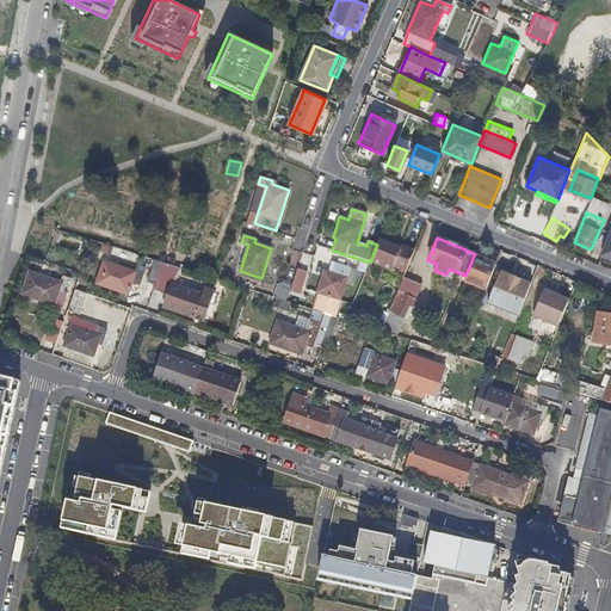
[(405,272),(413,252),(392,244),(390,247),(378,242),(377,245),(370,263),(393,272),(394,269),(405,272)]
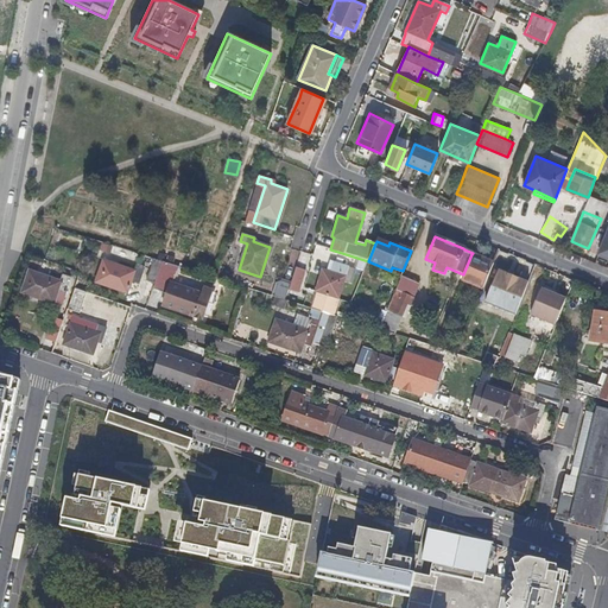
[(482,289),(493,264),(472,254),(463,274),(462,280),(482,289)]
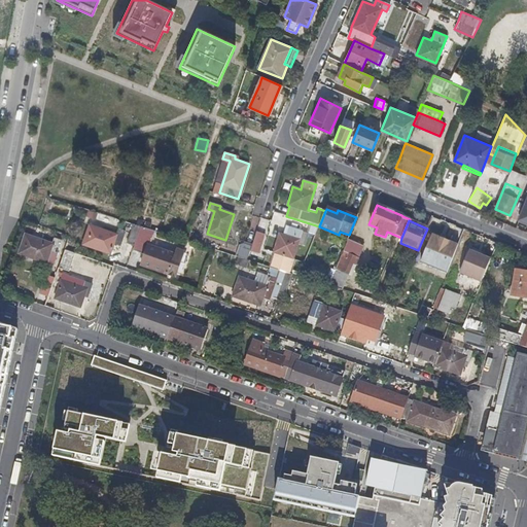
[(134,246),(140,226),(133,223),(127,243),(134,246)]
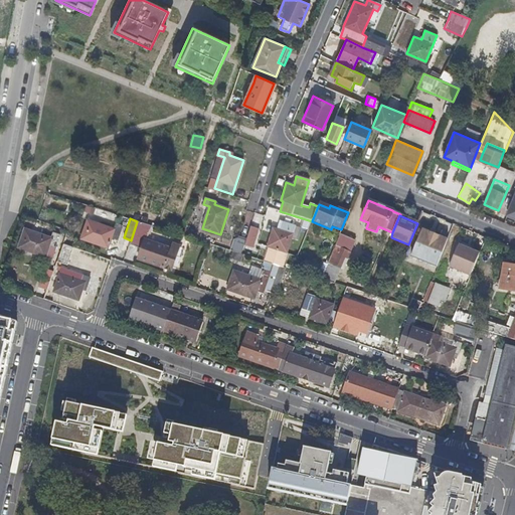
[(109,247),(112,237),(118,239),(123,225),(116,223),(115,228),(88,219),(80,238),(109,247)]
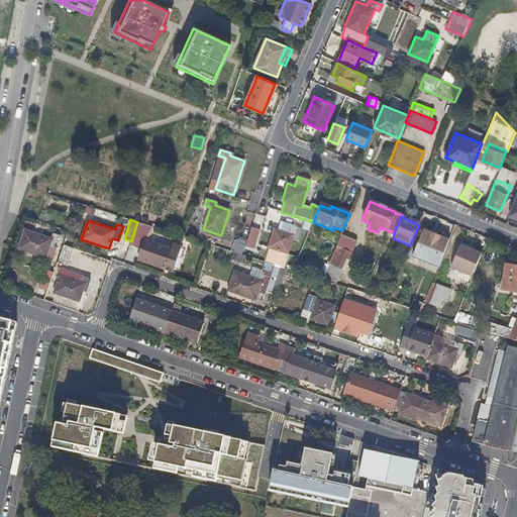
[(144,250),(152,228),(139,223),(131,245),(144,250)]
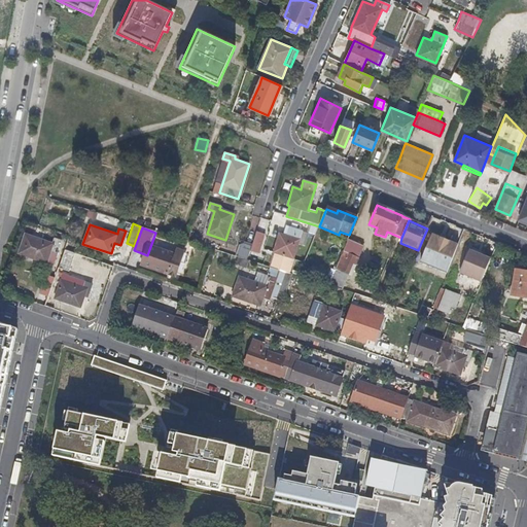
[(293,258),(302,232),(290,227),(286,237),(279,235),(273,252),(293,258)]
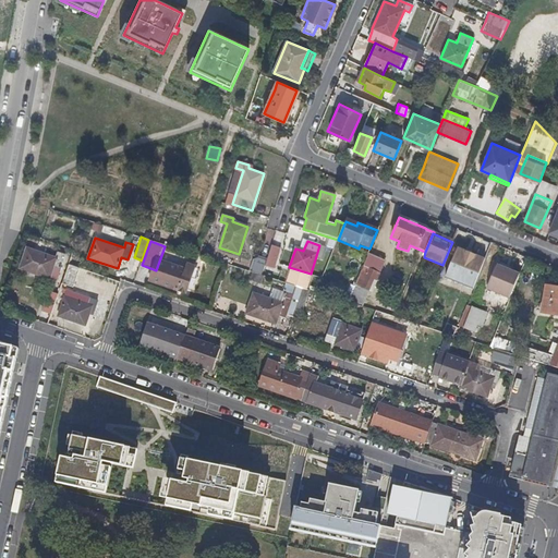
[(60,268),(65,254),(58,251),(57,254),(28,244),(21,266),(49,276),(52,266),(60,268)]
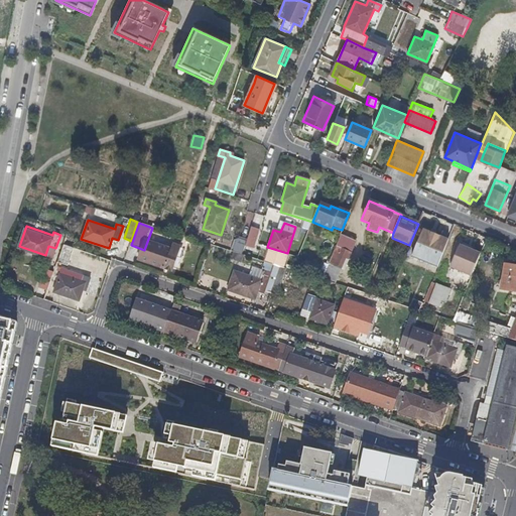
[(436,267),(447,240),(422,229),(411,256),(436,267)]
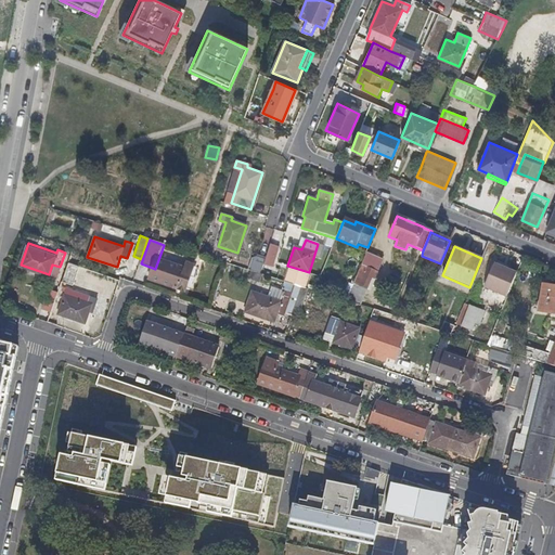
[(361,306),(372,278),(375,279),(383,258),(366,252),(346,301),(361,306)]
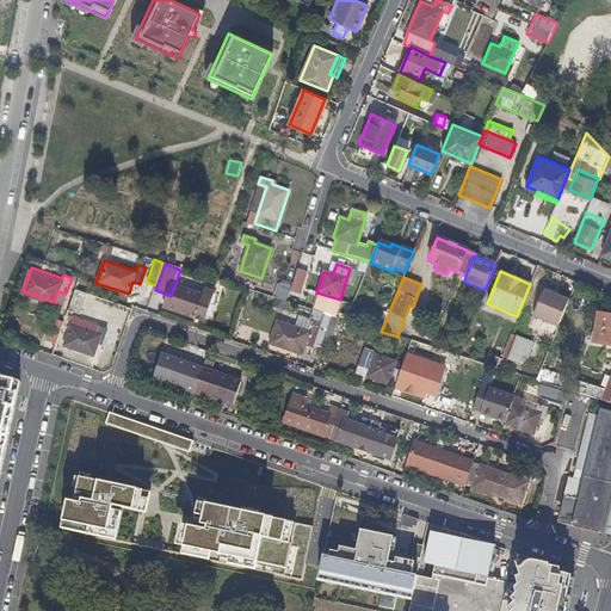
[(136,296),(140,284),(133,282),(129,294),(136,296)]
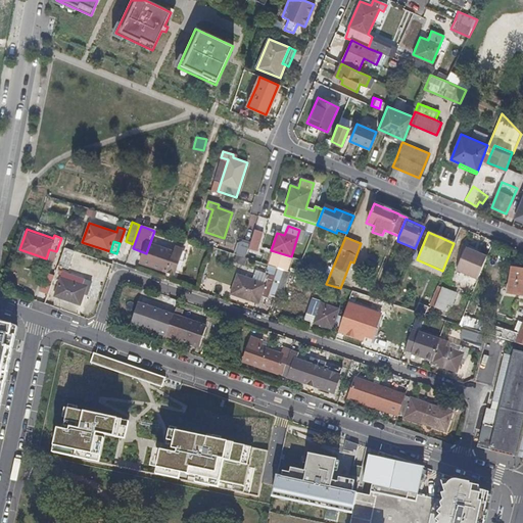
[(245,258),(250,244),(242,241),(238,243),(235,254),(245,258)]
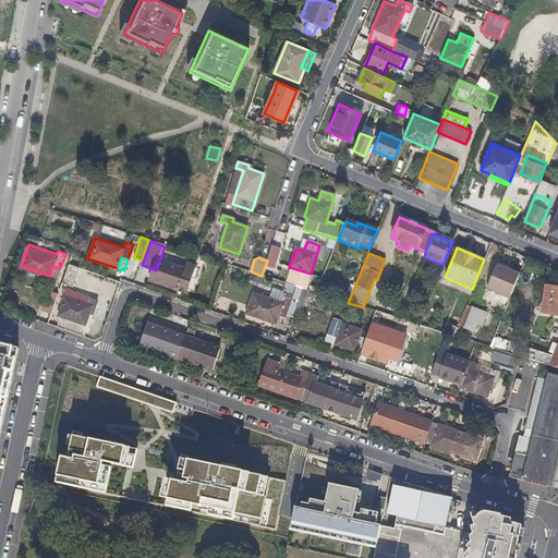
[(187,269),(161,261),(154,283),(187,294),(197,267),(189,265),(187,269)]
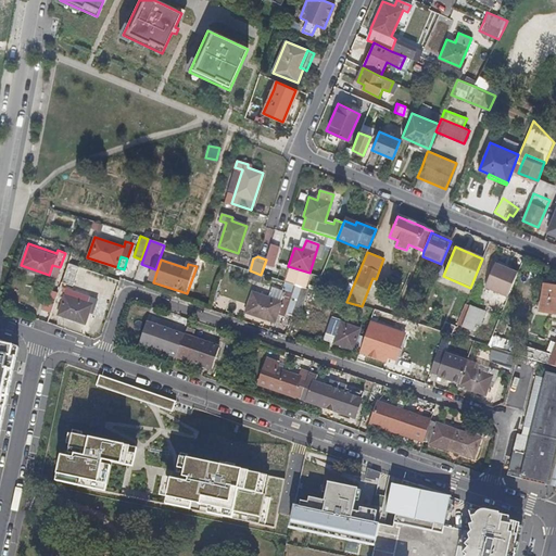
[(73,282),(78,267),(68,265),(63,279),(73,282)]
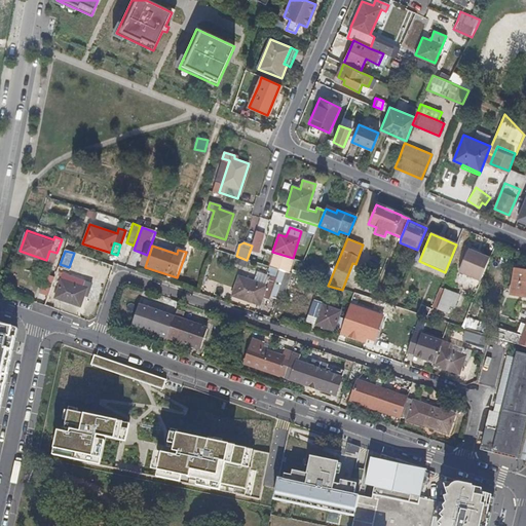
[(480,283),(489,259),(467,251),(458,273),(480,283)]
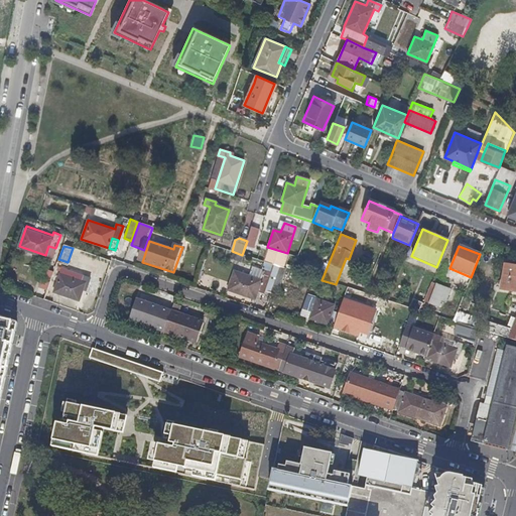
[(515,292),(515,267),(505,265),(500,289),(515,292)]
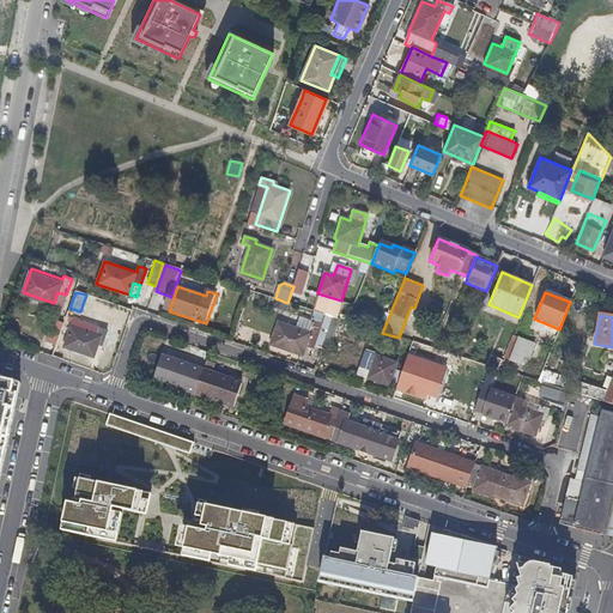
[(321,349),(332,316),(328,316),(326,323),(320,323),(319,329),(311,327),(309,332),(278,322),(269,345),(302,356),(307,344),(321,349)]
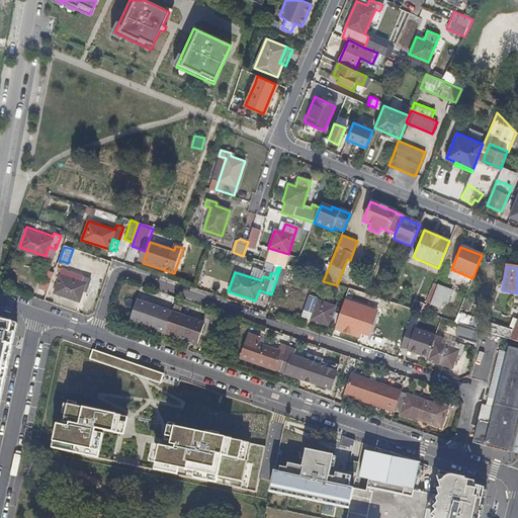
[(278,296),(286,270),(280,267),(271,294),(278,296)]
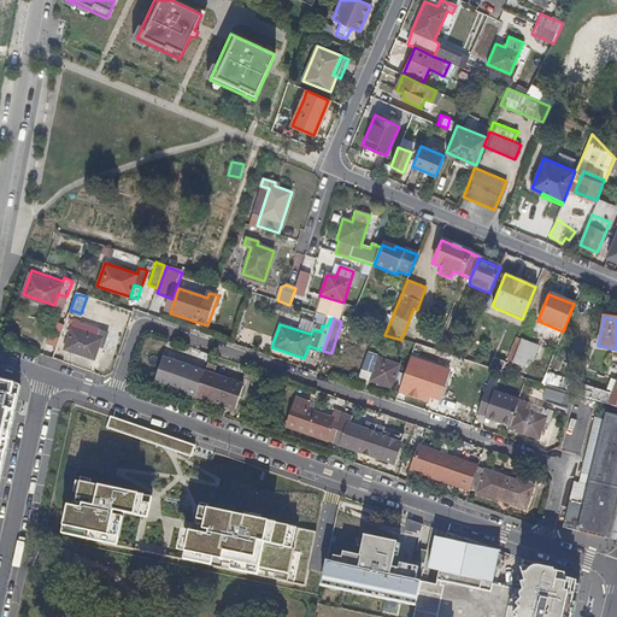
[(57,347),(63,329),(53,327),(47,344),(57,347)]
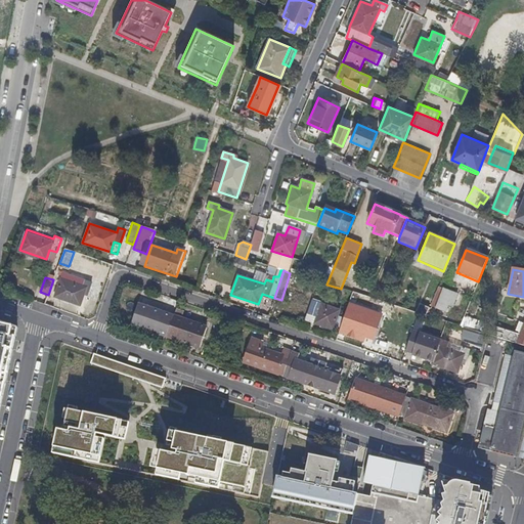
[(88,293),(91,281),(84,279),(82,285),(60,277),(54,296),(80,305),(85,292),(88,293)]
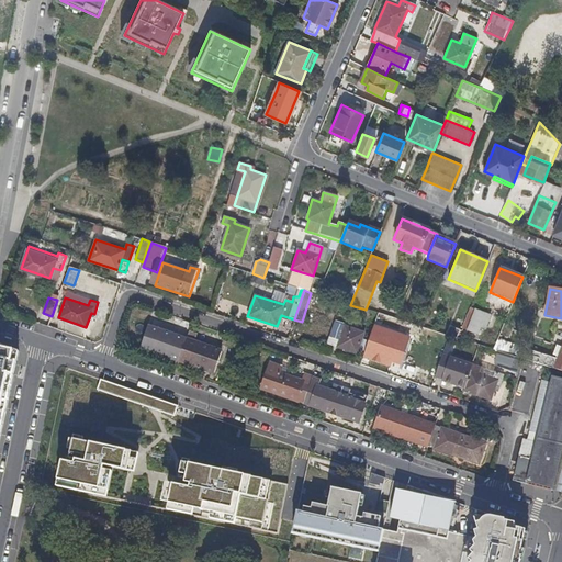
[(483,326),(485,321),(482,318),(484,314),(470,308),(462,328),(472,333),(472,336),(475,337),(480,325),(483,326)]
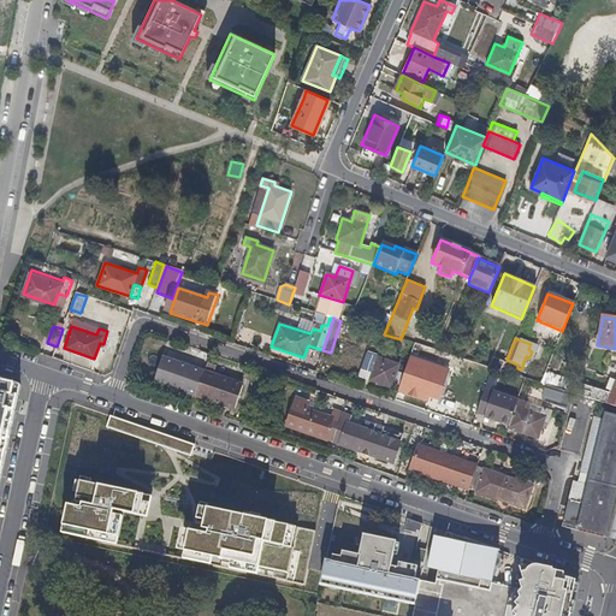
[(438,395),(444,380),(413,369),(418,353),(412,350),(398,390),(427,401),(430,392),(438,395)]
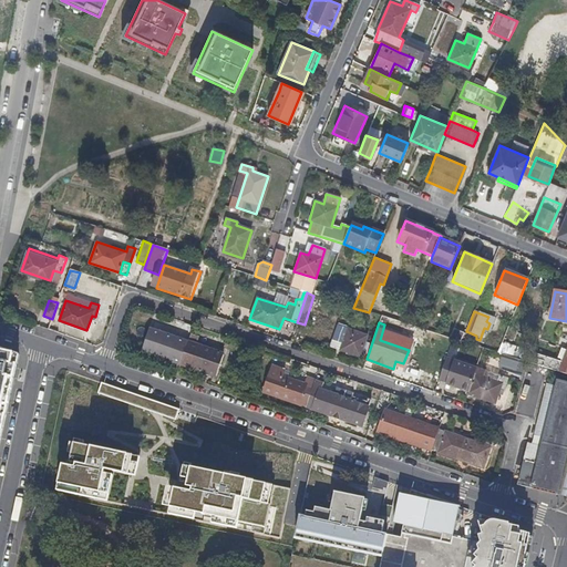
[(360,357),(367,336),(337,326),(332,339),(342,342),(340,350),(360,357)]
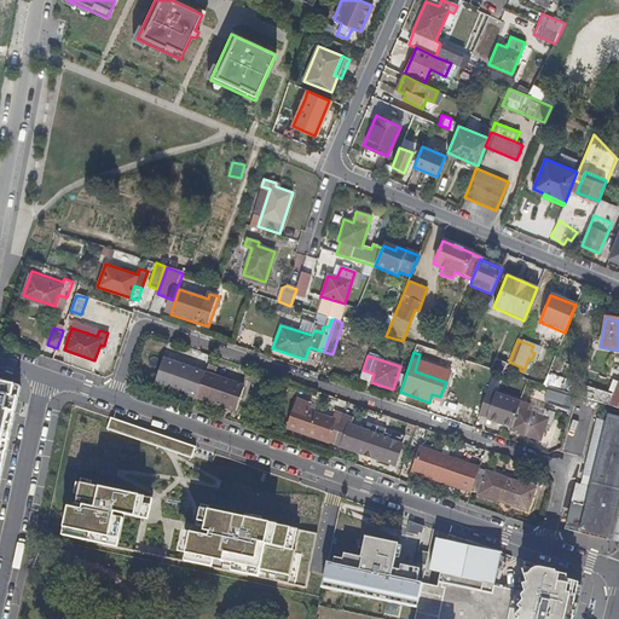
[(502,374),(507,363),(496,359),(491,370),(493,370),(502,374)]
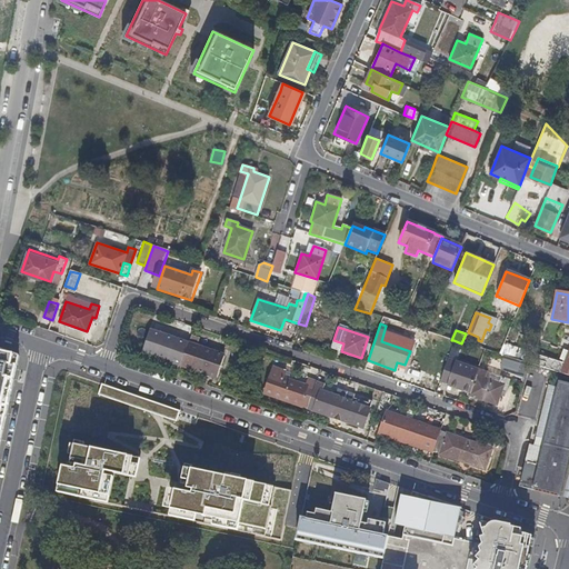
[(181,363),(189,343),(155,331),(150,346),(157,348),(155,355),(181,363)]
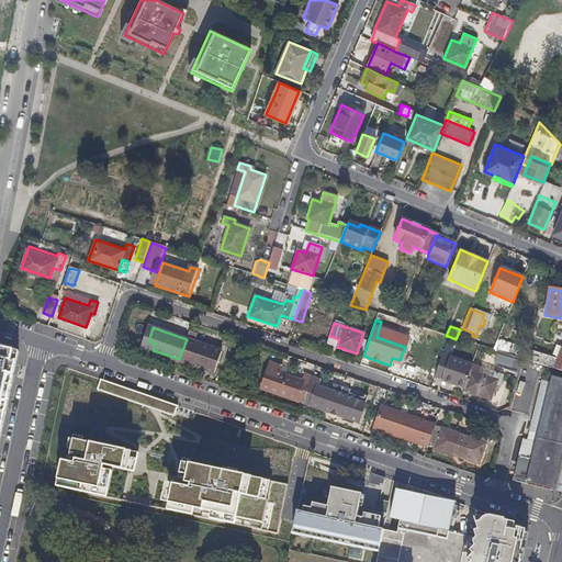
[(215,364),(221,350),(193,341),(197,333),(189,330),(187,339),(179,359),(204,369),(206,361),(215,364)]
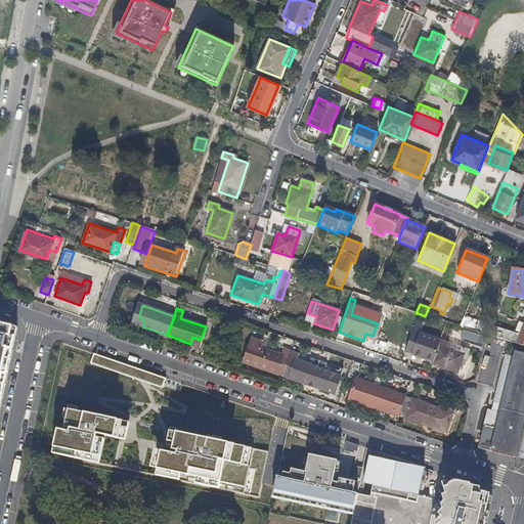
[(522,346),(523,339),(523,317),(520,316),(514,335),(477,322),(475,332),(485,335),(494,339),(522,346)]
